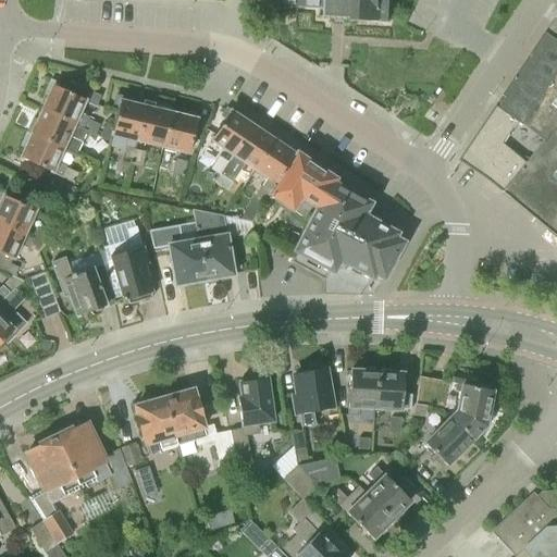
[(279,0),(279,5),(326,9),(326,20),(388,23),(390,0),(279,0)]
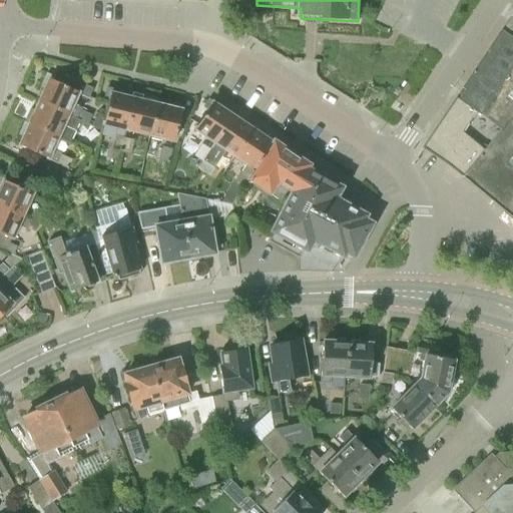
[(465,177),(512,217),(512,17),(469,82),(496,100),(485,116),(503,129),(465,177)]
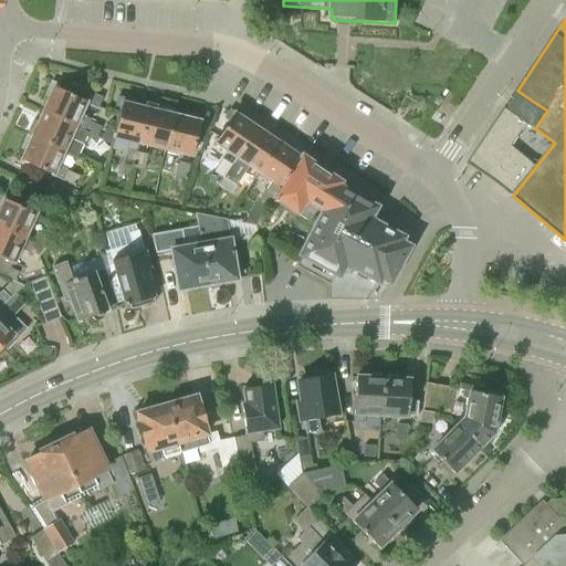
[(42,114),(86,135),(95,138),(101,127),(88,122),(88,119),(80,115),(85,104),(97,109),(103,98),(95,94),(97,90),(80,82),(77,86),(66,82),(62,92),(59,91),(61,85),(52,82),(43,100),(48,102),(42,114)]
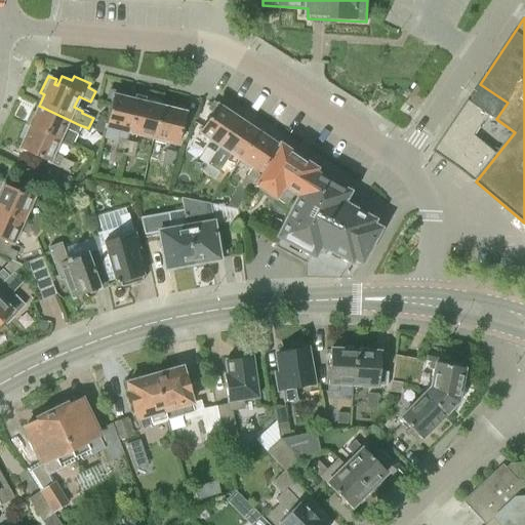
[(476,182),(515,132),(496,119),(508,103),(480,84),(435,152),(459,168),(476,182)]
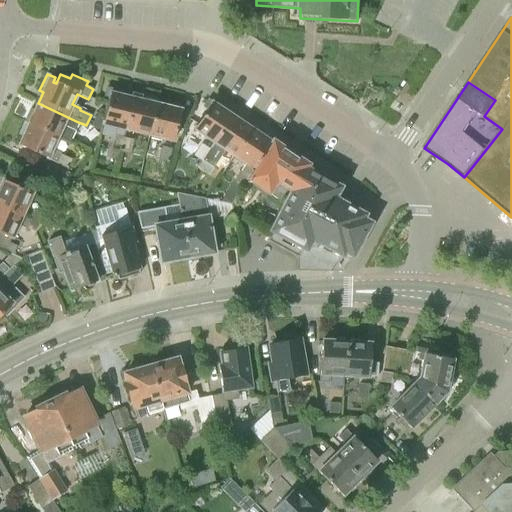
[(102,125),(125,131),(133,99),(118,95),(119,91),(106,88),(104,97),(109,98),(104,120),(102,125)]
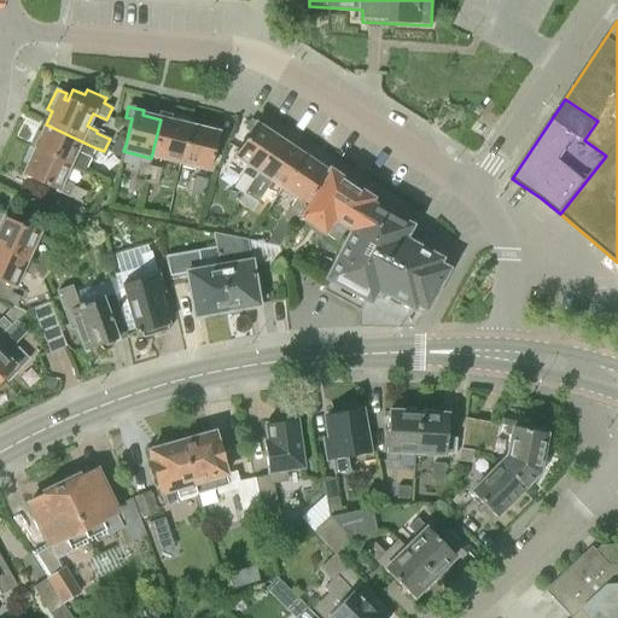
[(161,120),(151,158),(179,164),(191,121),(174,117),(174,122),(161,120)]
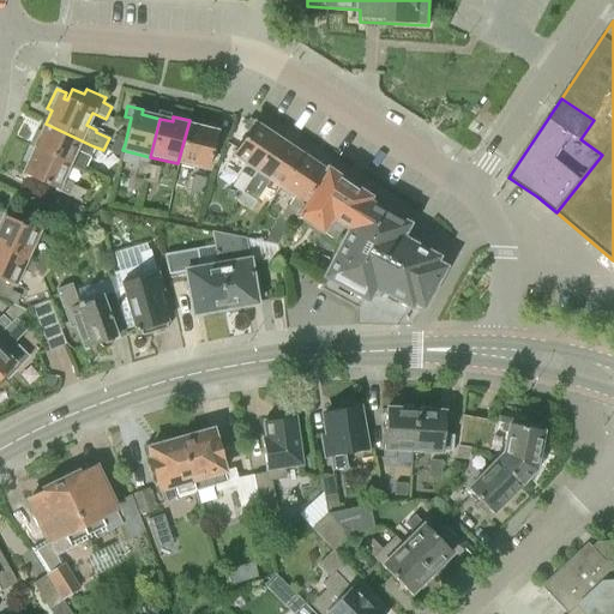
[(190,120),(178,163),(193,167),(208,169),(216,132),(204,128),(205,125),(190,120)]
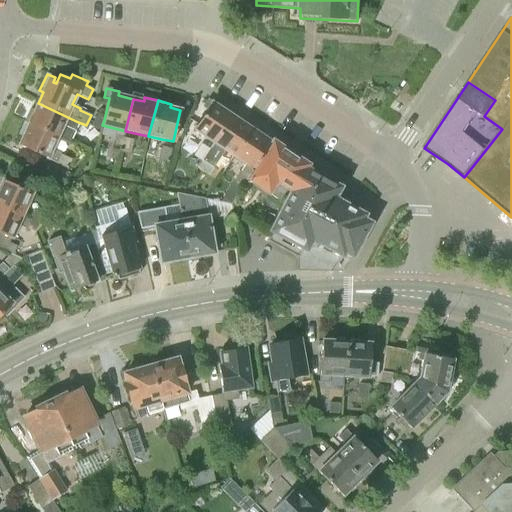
[(25,121),(58,136),(69,141),(78,122),(38,103),(34,111),(30,109),(25,121)]
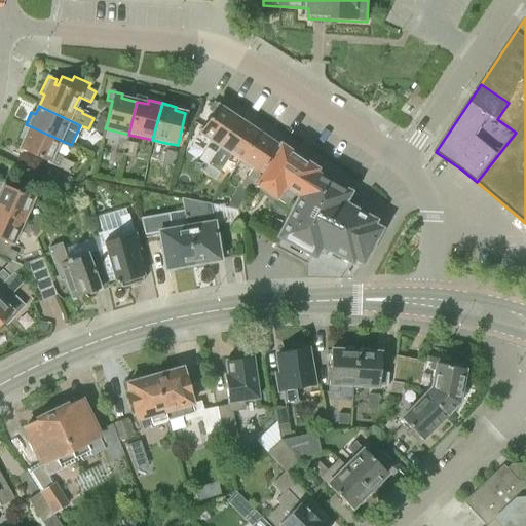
[(198,133),(219,147),(237,119),(217,106),(198,133)]
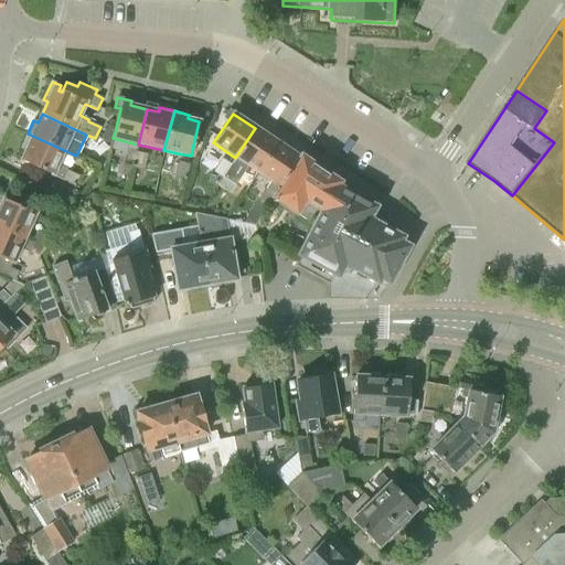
[(231,166),(223,178),(234,185),(243,173),(248,167),(257,172),(278,142),(255,128),(235,158),(231,166)]
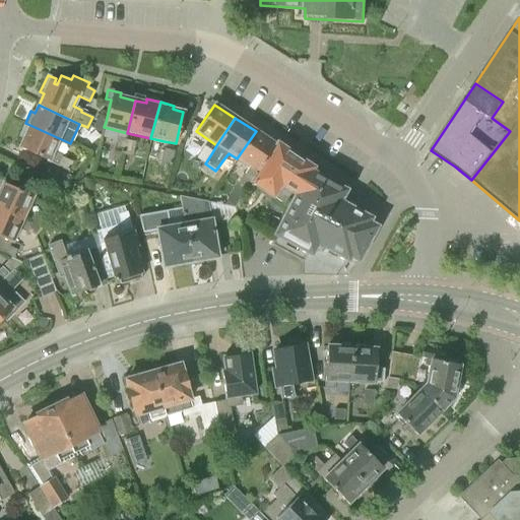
[(92,127),(103,132),(104,127),(106,122),(95,119),(92,127)]
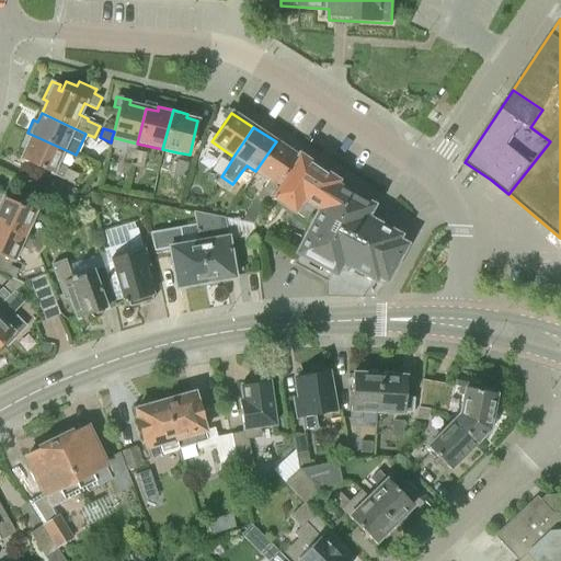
[(64,149),(27,133),(15,158),(72,184),(78,174),(66,169),(66,168),(57,163),(64,149)]
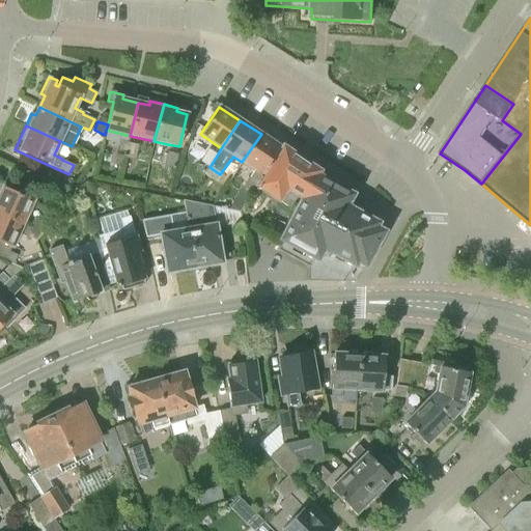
[(242,162),(254,170),(262,176),(282,147),(261,134),(242,162)]
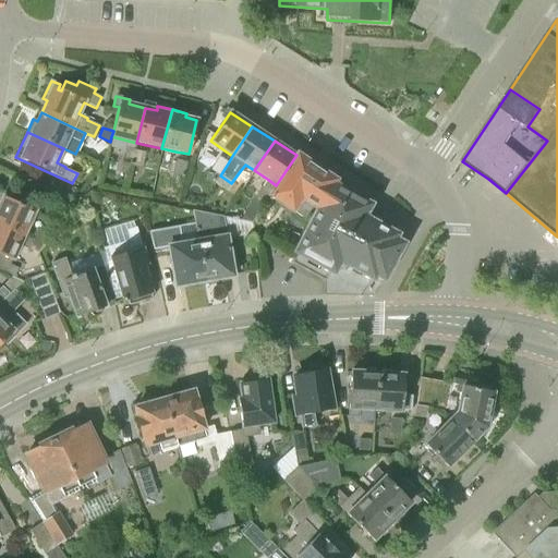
[(121,162),(131,165),(134,149),(124,147),(121,162)]
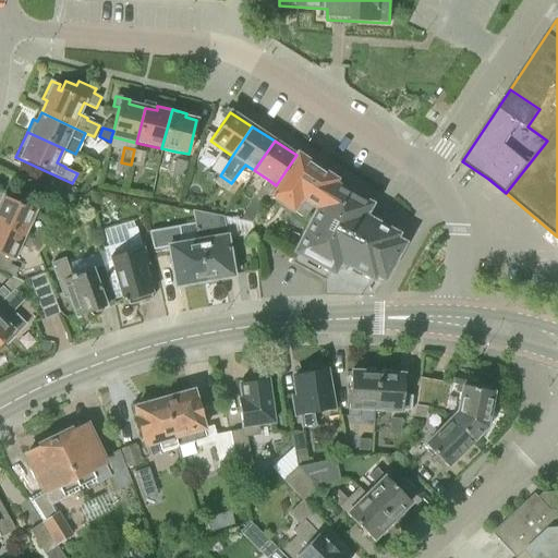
[(134,149),(131,165),(141,167),(145,152),(134,149)]
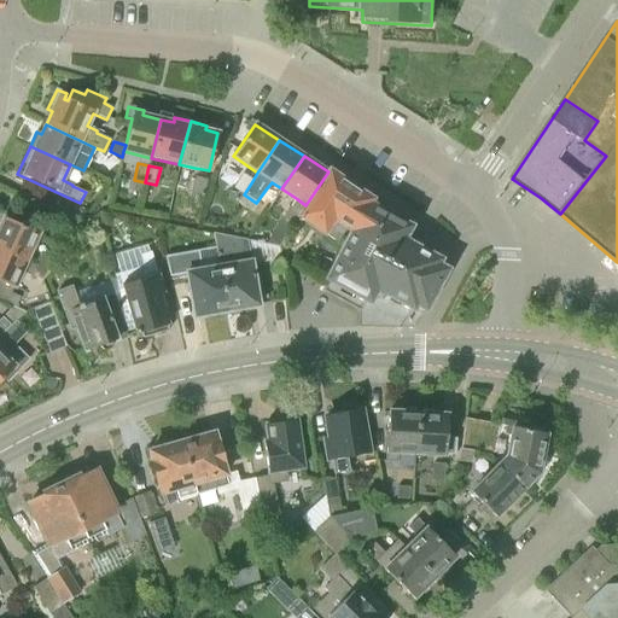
[(301,214),(298,217),(316,231),(313,235),(319,239),(322,233),(336,243),(345,228),(351,232),(367,203),(369,199),(328,172),(305,205),(301,214)]
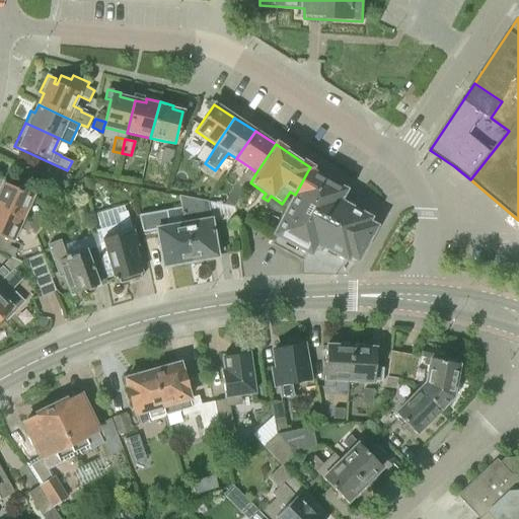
[(205,163),(212,152),(204,146),(196,157),(205,163)]
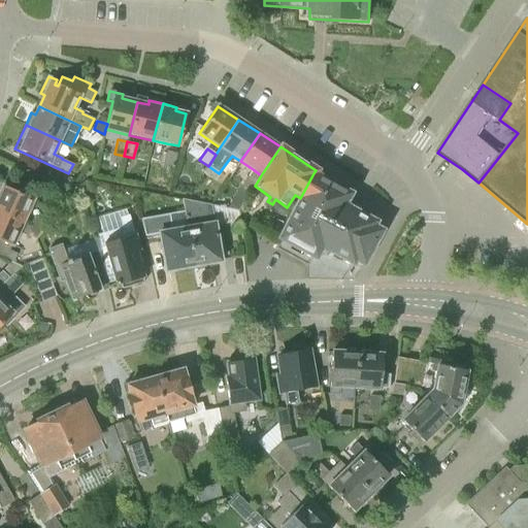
[(176,154),(167,152),(164,166),(173,168),(176,154)]
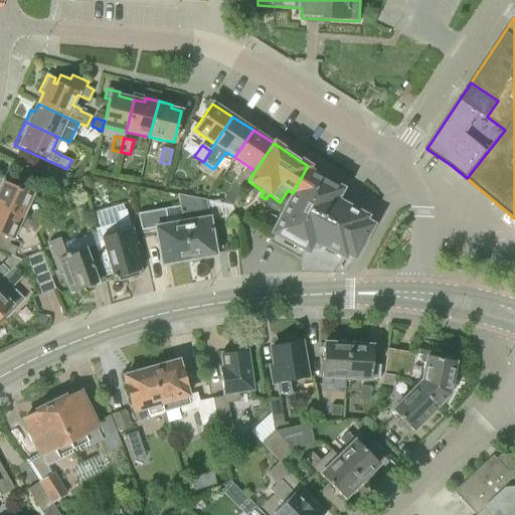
[(213,169),(203,162),(199,168),(209,175),(213,169)]
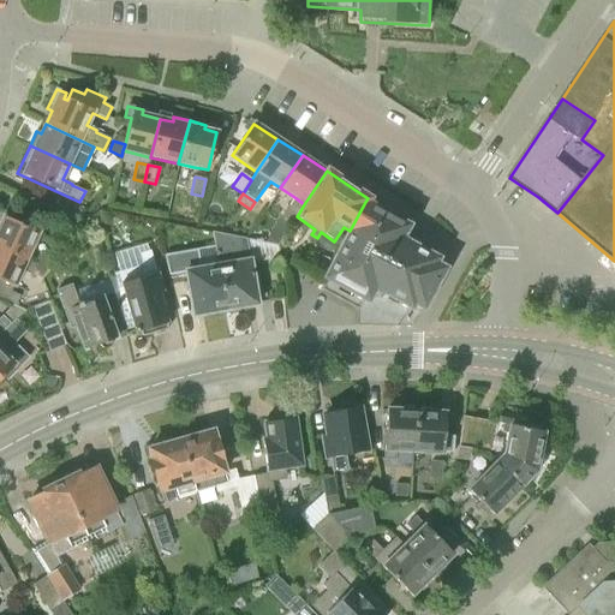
[(79,222),(85,209),(59,197),(54,210),(79,222)]
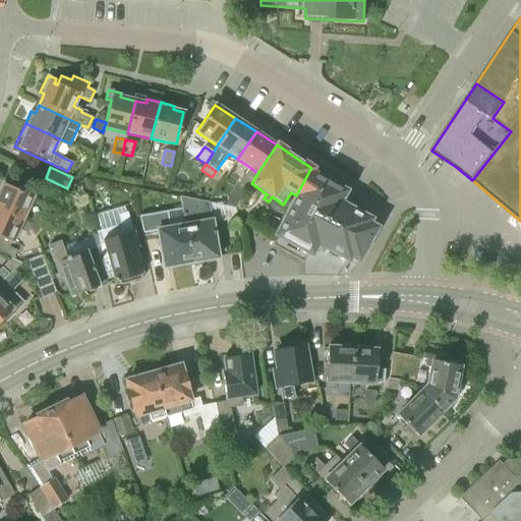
[(309,171),(296,195),(275,235),(310,254),(316,243),(348,261),(350,256),(358,261),(377,228),(368,223),(370,220),(339,203),(345,190),(309,171)]
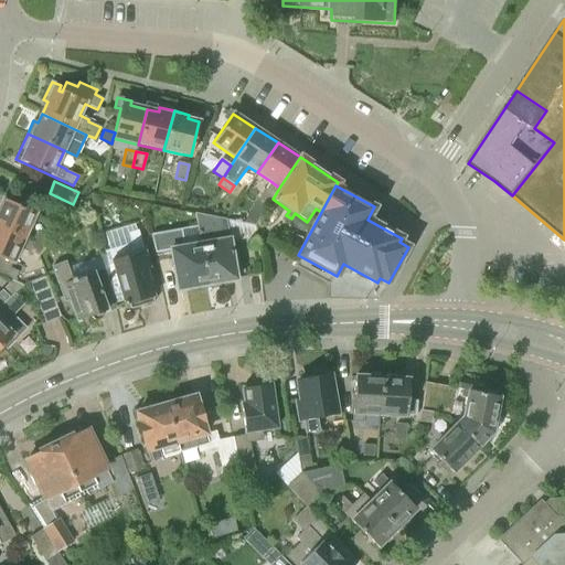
[(273,199),(275,195),(266,190),(257,202),(266,209),(273,199)]
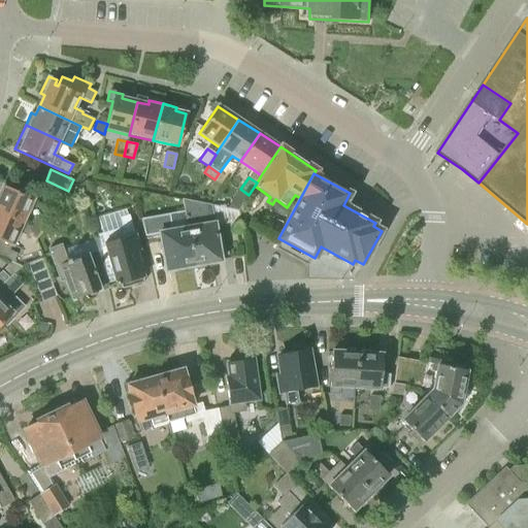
[(0,212),(22,224),(33,200),(7,189),(9,184),(0,179),(0,180),(0,212)]
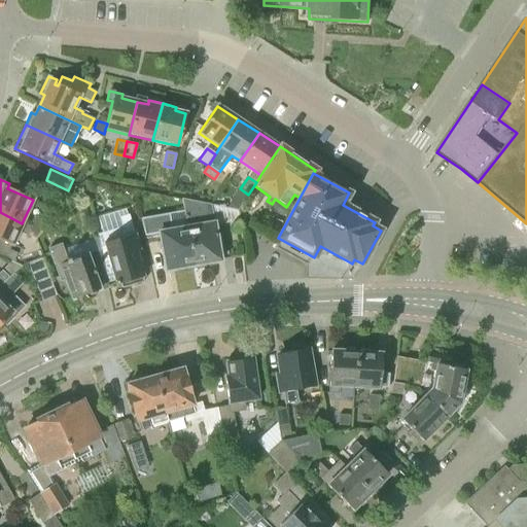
[(186,227),(184,227),(190,267),(220,261),(210,205),(181,199),(186,227)]
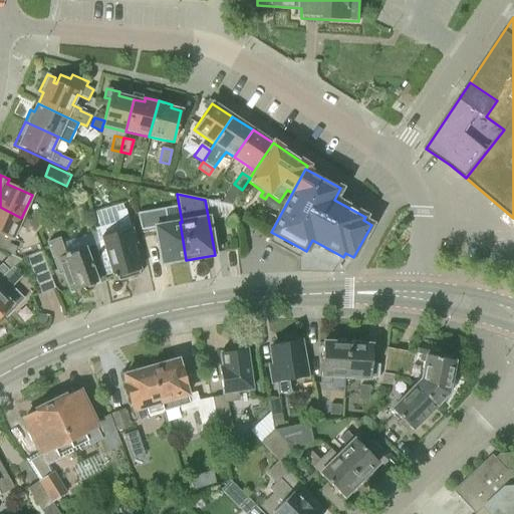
[(21,218),(0,207),(0,251),(5,253),(6,252),(12,255),(16,247),(8,243),(10,239),(11,239),(18,226),(35,233),(40,227),(29,221),(21,218)]
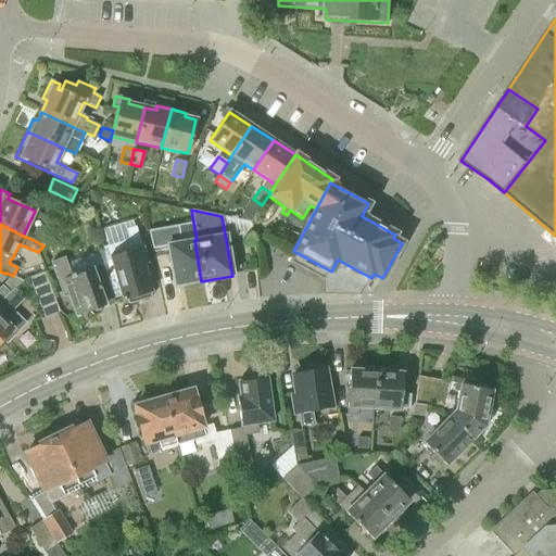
[(201,281),(194,240),(177,243),(174,225),(164,226),(174,286),(201,281)]
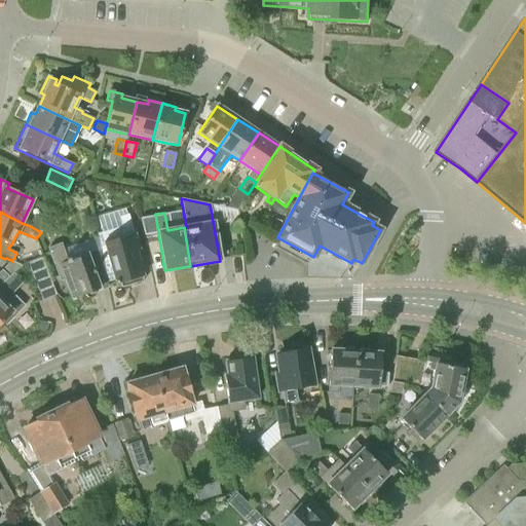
[(121,288),(144,282),(135,252),(139,250),(127,215),(119,218),(122,228),(101,234),(116,284),(119,283),(121,288)]
